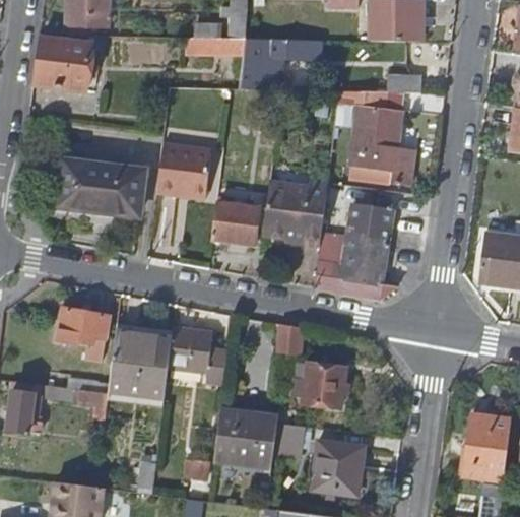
[(104,0),(64,0),(64,25),(103,26),(104,0)]
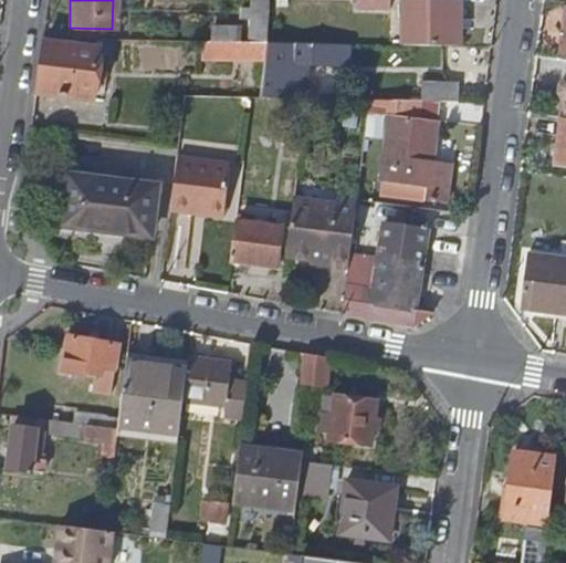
[(359,0),(358,11),(391,13),(391,0),(359,0)]
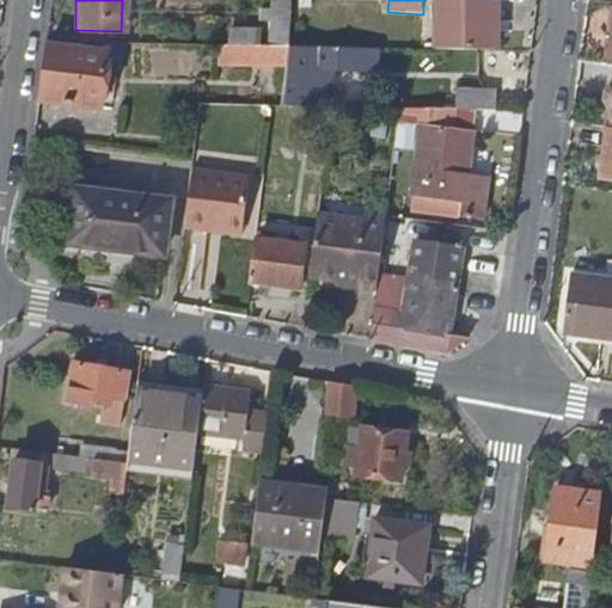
[(434,49),(495,50),(495,4),(435,4),(434,49)]
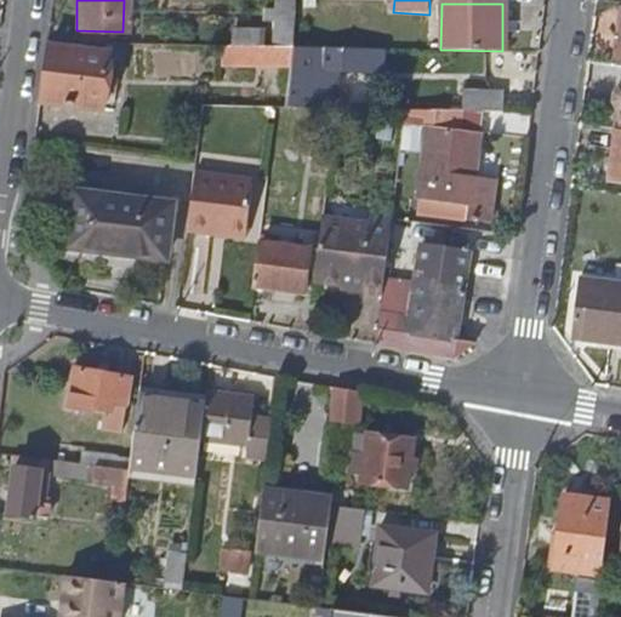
[(273,11),(277,46),(298,44),(295,10),(273,11)]
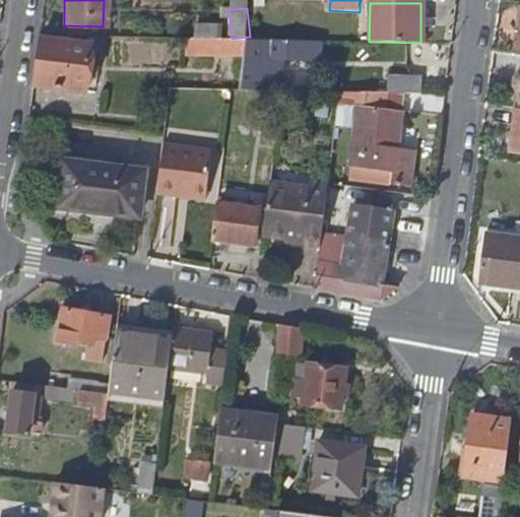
[(86,92),(92,44),(42,36),(36,85),(86,92)]
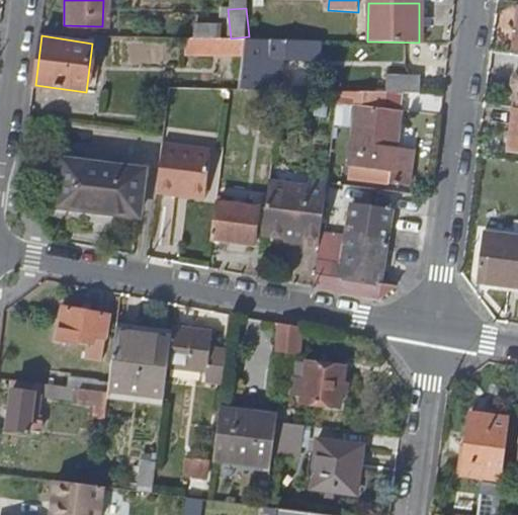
[(242,55),(244,39),(185,38),(185,54),(242,55)]
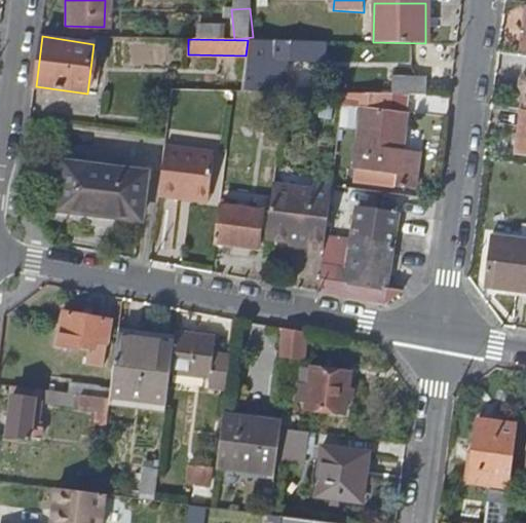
[(242,90),(273,90),(273,61),(326,62),(325,41),(248,40),(246,55),(242,90)]
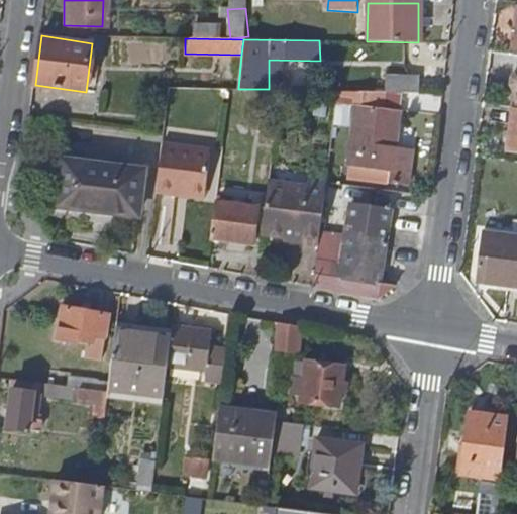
[(385,91),(419,91),(419,73),(386,72),(385,91)]
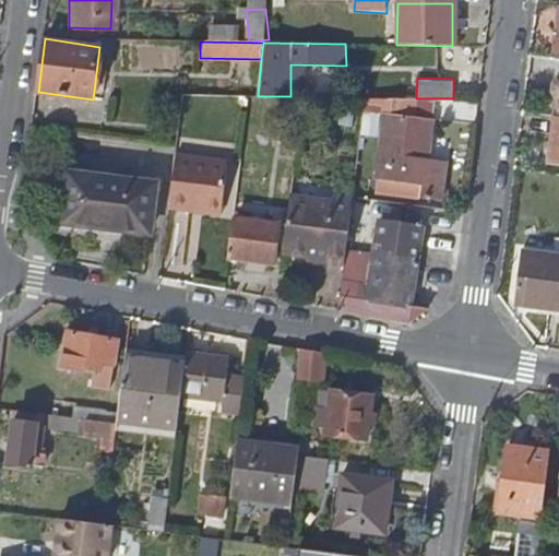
[(416,98),(367,97),(365,111),(389,115),(380,175),(425,180),(423,193),(441,196),(444,157),(429,155),(433,119),(414,116),(416,98)]
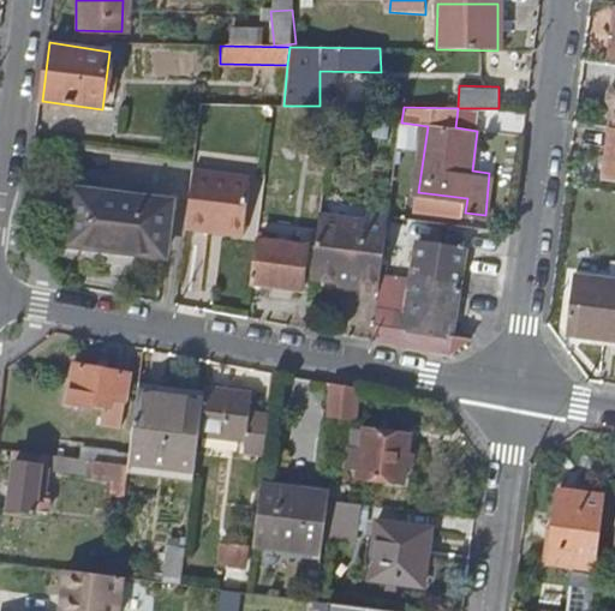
[(614,129),(613,129),(605,127),(598,180),(614,181),(614,129)]
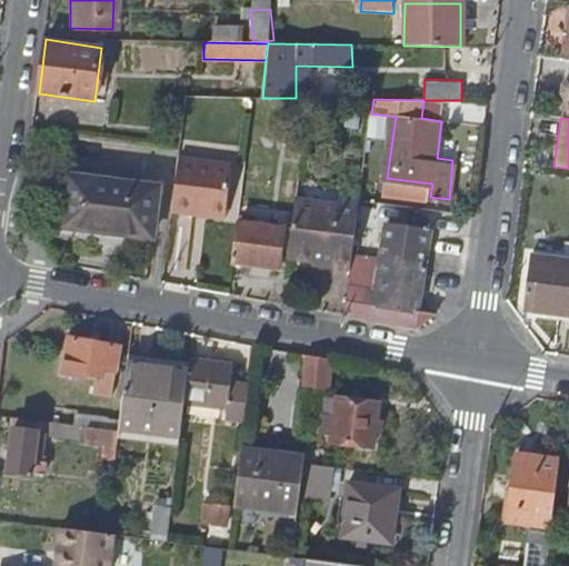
[(178,159),(171,214),(195,217),(195,211),(227,215),(233,165),(178,159)]
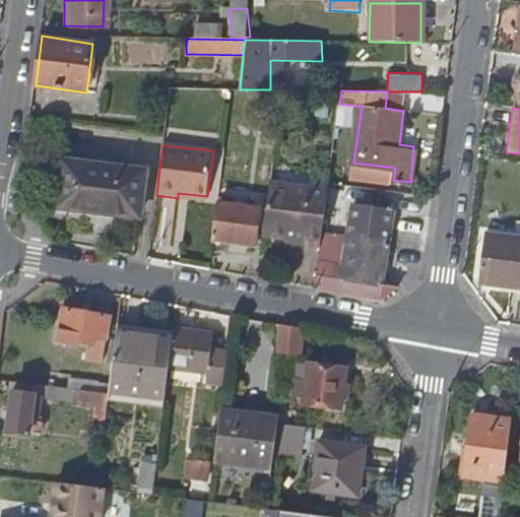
[(65,157),(59,202),(141,214),(147,170),(65,157)]
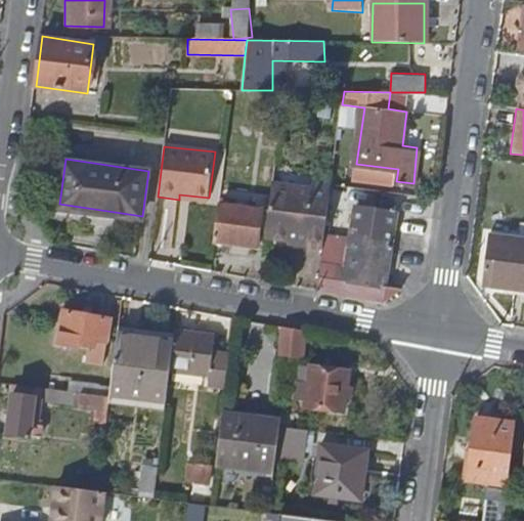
[(323,247),(331,187),(313,185),(313,189),(273,184),(269,213),(269,217),(266,236),(306,241),(305,245),(323,247)]
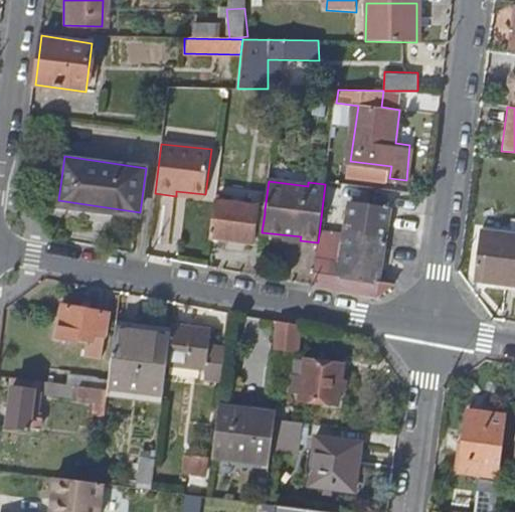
[(265,213),(265,209),(215,202),(210,238),(253,243),(259,213),(265,213)]
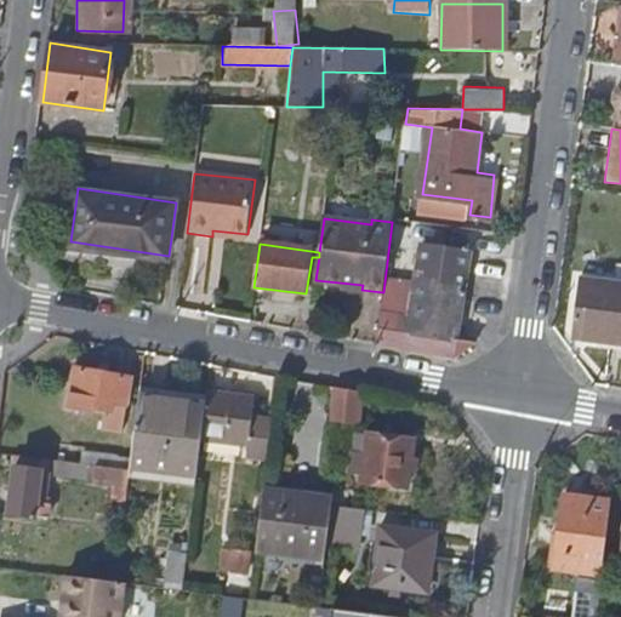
[(453,363),(473,347),(457,344),(469,255),(438,251),(433,287),(416,285),(410,323),(394,319),(399,283),(388,281),(383,318),(381,318),(376,348),(453,363)]
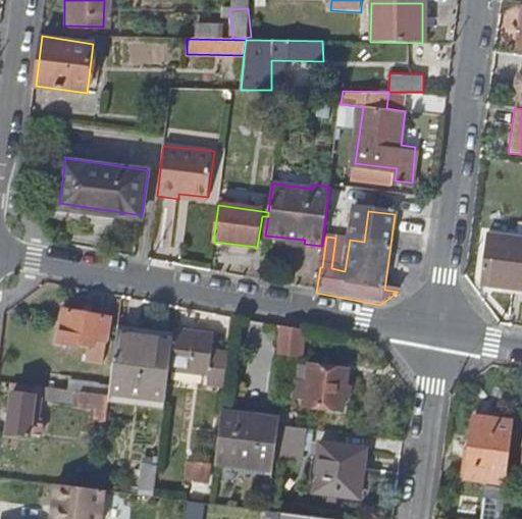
[(521,288),(521,239),(485,235),(480,281),(521,288)]
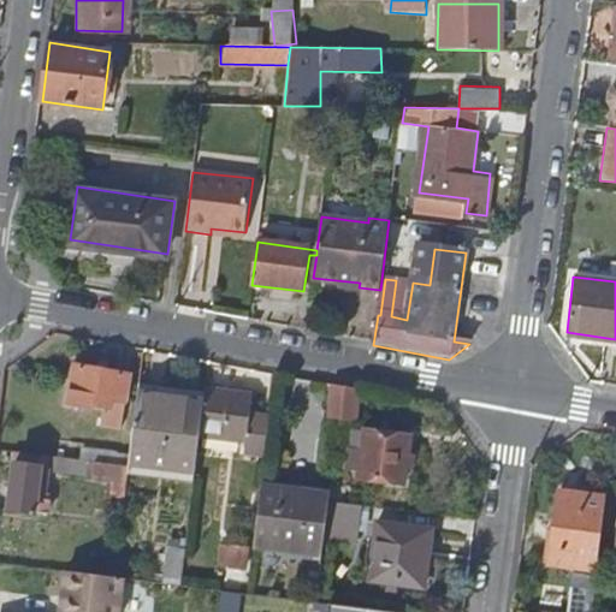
[(95,402),(123,406),(129,373),(72,364),(67,403),(94,406),(95,402)]
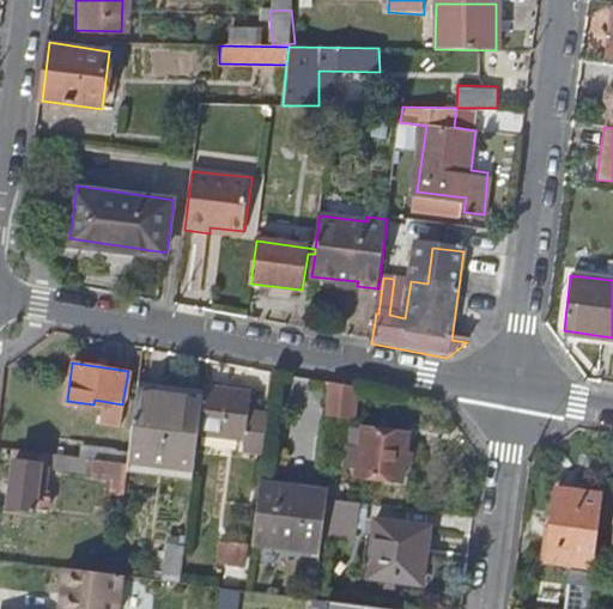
[(353,385),(327,381),(322,412),(349,415),(353,385)]
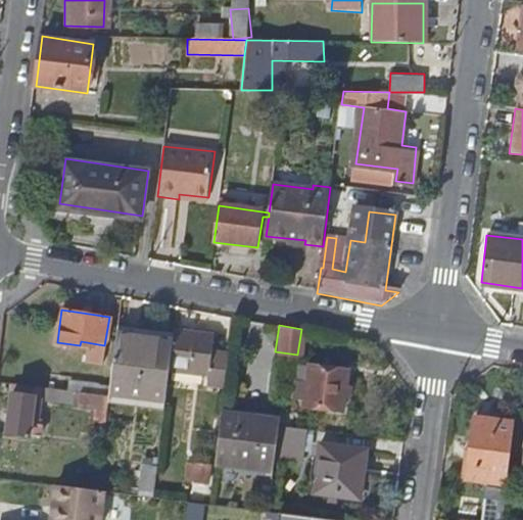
[(224,386),(228,352),(208,350),(210,331),(174,327),(172,338),(169,368),(205,372),(204,384),(224,386)]
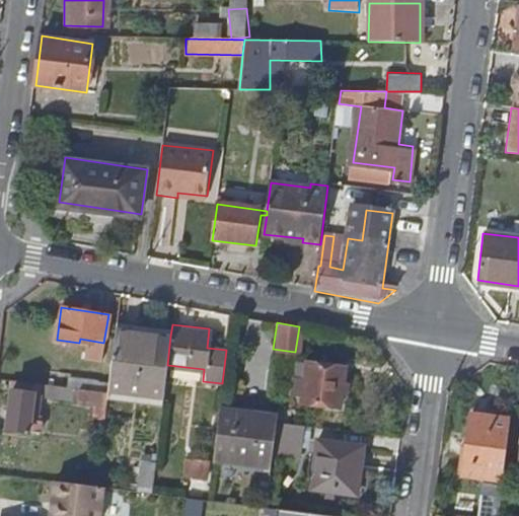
[(115,327),(107,386),(163,395),(167,365),(170,336),(115,327)]
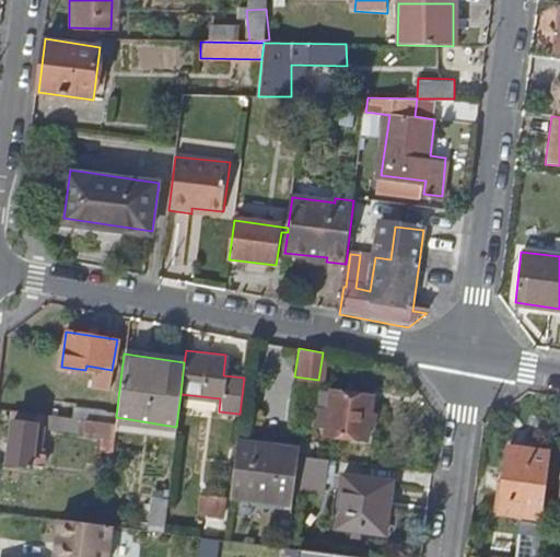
[(322,433),(363,439),(371,396),(328,391),(326,409),(314,407),(311,426),(322,428),(322,433)]
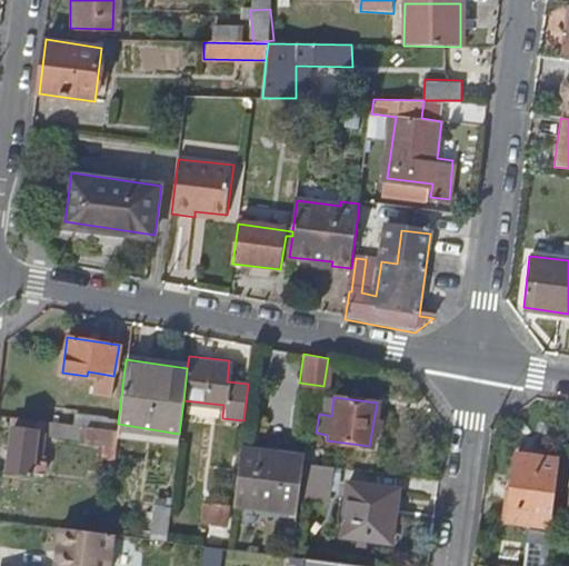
[(118,424),(117,432),(117,435),(178,445),(179,434),(118,424)]
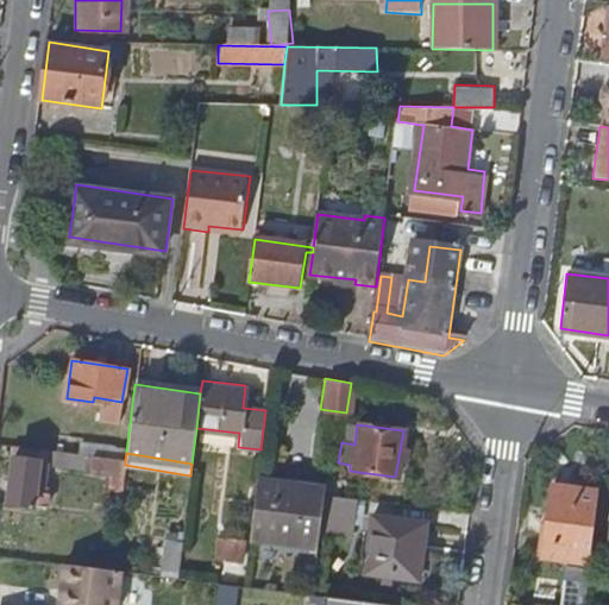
[(125,461),(94,457),(93,470),(110,472),(108,486),(123,487),(125,465),(125,461)]
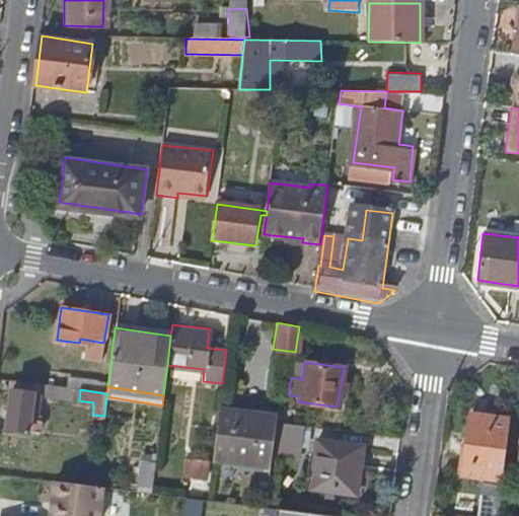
[(5,429),(39,434),(41,421),(34,420),(34,414),(31,414),(34,394),(10,391),(5,429)]
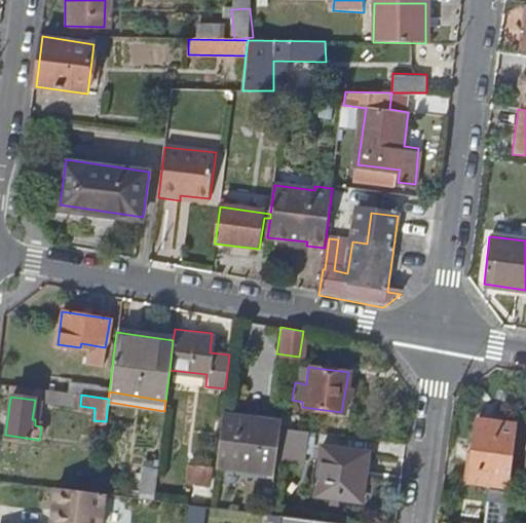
[(509,485),(510,476),(518,416),(471,410),(461,479),(509,485)]
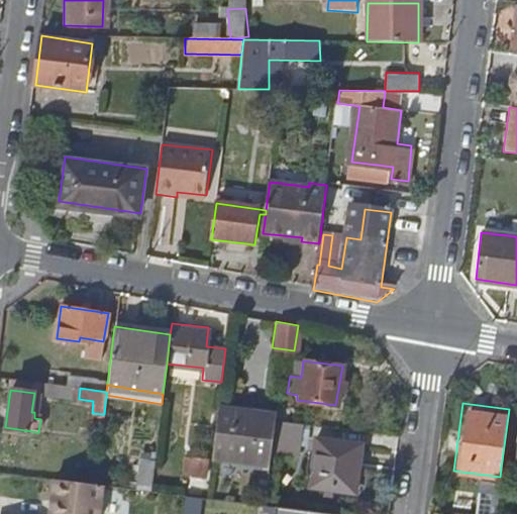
[(269,466),(272,445),(275,421),(276,416),(217,409),(211,457),(269,466)]
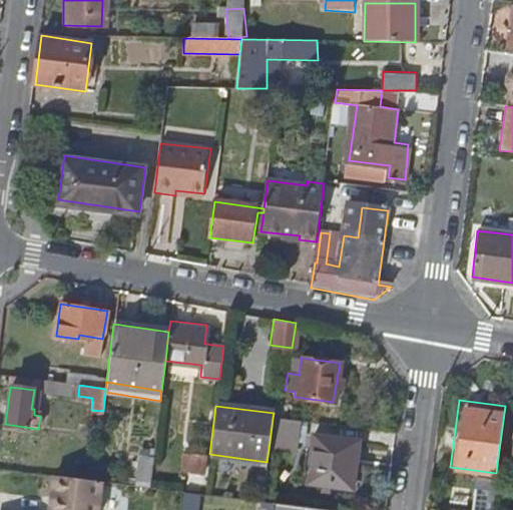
[(302,421),(273,418),(270,442),(299,445),(302,421)]
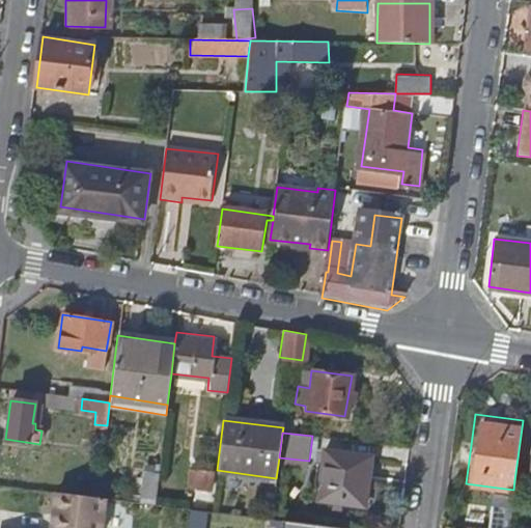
[(309,500),(363,506),(369,457),(314,451),(309,500)]
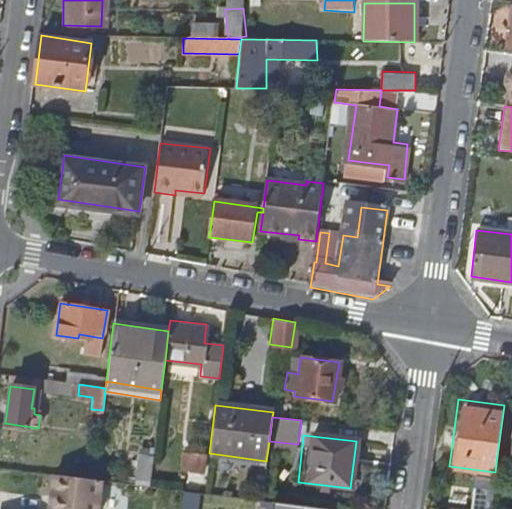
[(95,508),(99,481),(53,475),(48,508),(95,508)]
